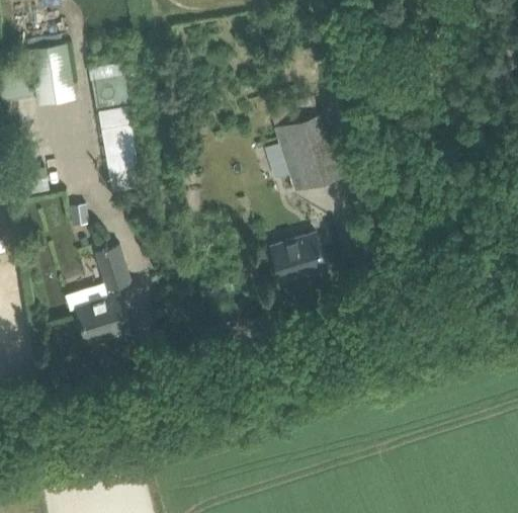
[(28,52),(36,106),(75,101),(67,47),(28,52)]
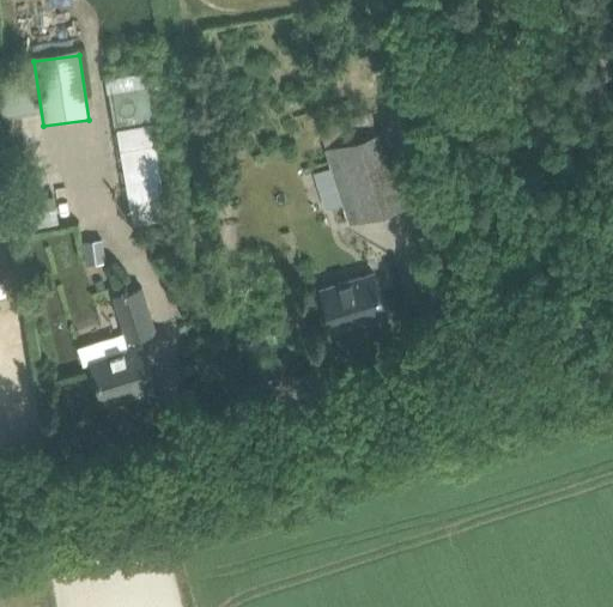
[(108,95),(114,132),(157,125),(151,87),(108,95)]
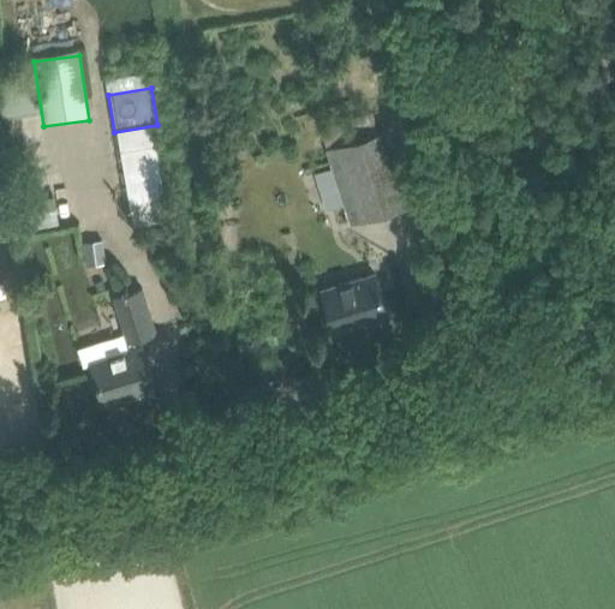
[(0,96),(3,117),(27,114),(24,91),(0,94),(0,96)]
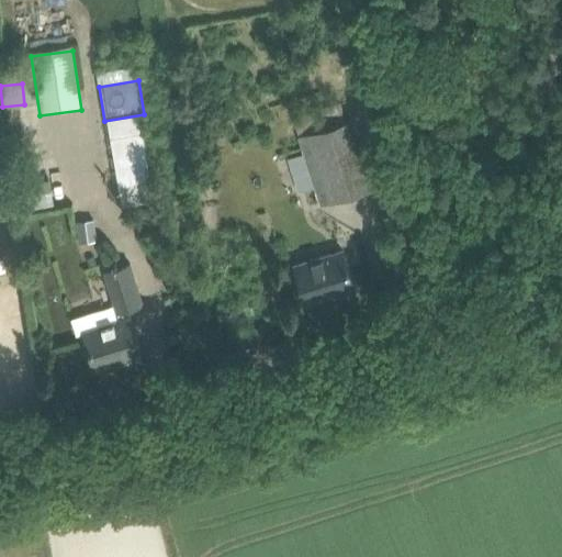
[(339,107),(293,121),(321,209),(371,193),(350,123),(345,125),(339,107)]
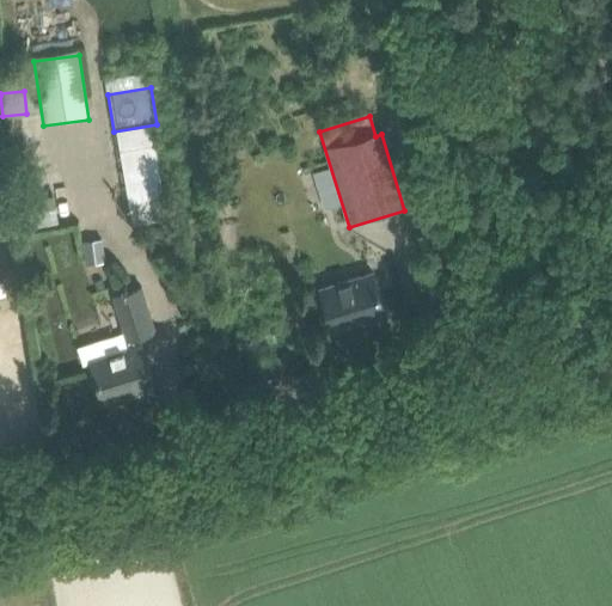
[(151,126),(116,132),(120,153),(133,227),(167,220),(154,147),(151,126)]
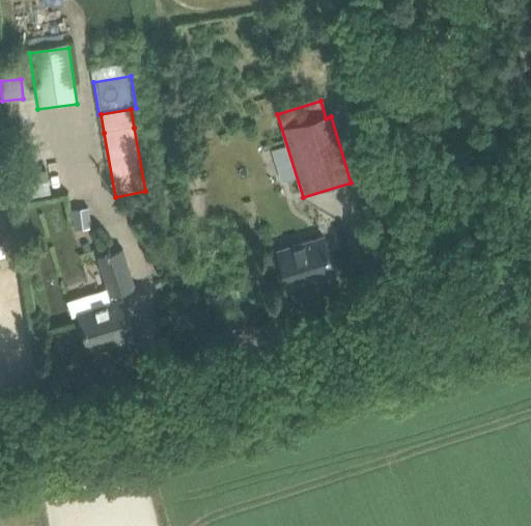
[(47,174),(21,180),(22,189),(24,201),(51,196),(49,184),(47,174)]
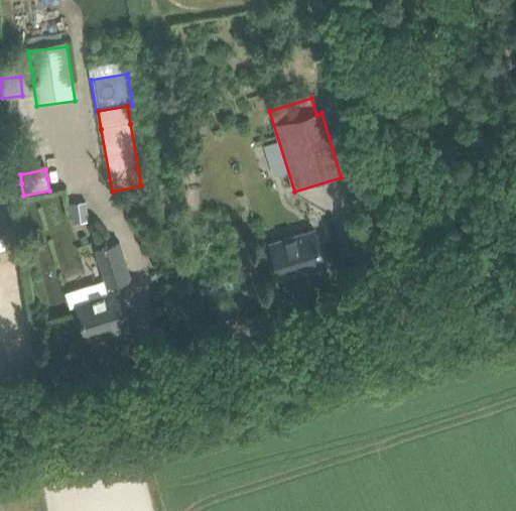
[(89,224),(86,205),(70,207),(73,227),(89,224)]
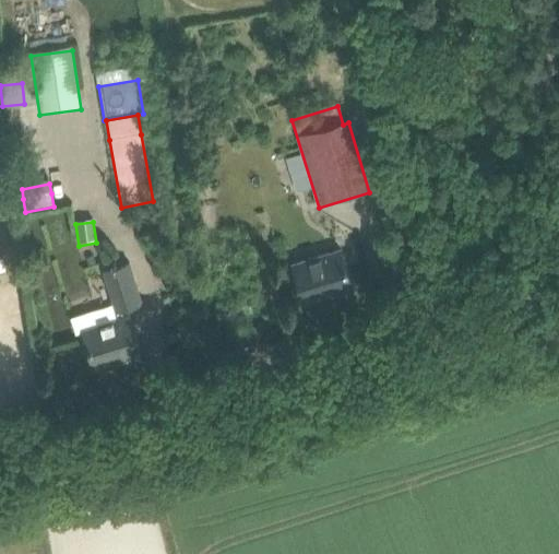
[(294,268),(298,284),(305,305),(352,291),(341,254),(294,268)]
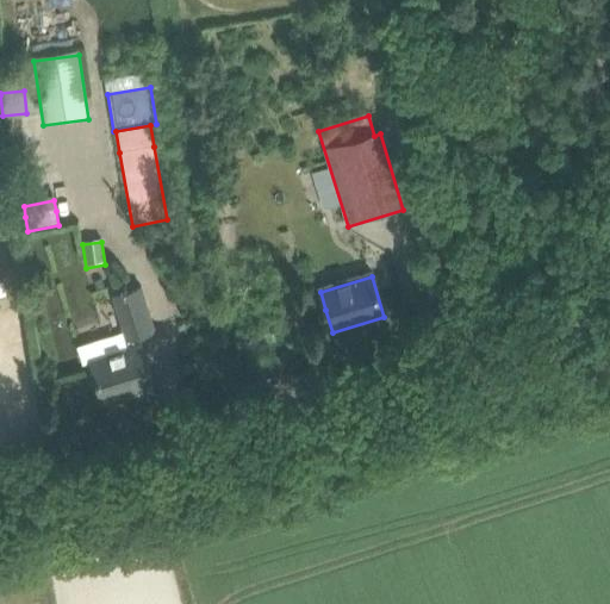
[(92,365),(97,380),(103,403),(154,387),(139,338),(155,334),(148,311),(142,290),(117,297),(131,343),(132,343),(135,353),(92,365)]
